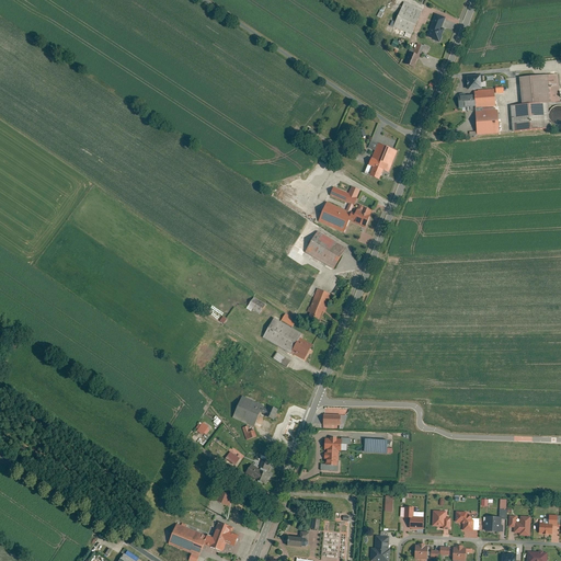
[(422,11),(404,3),(391,33),(410,41),(422,11)]
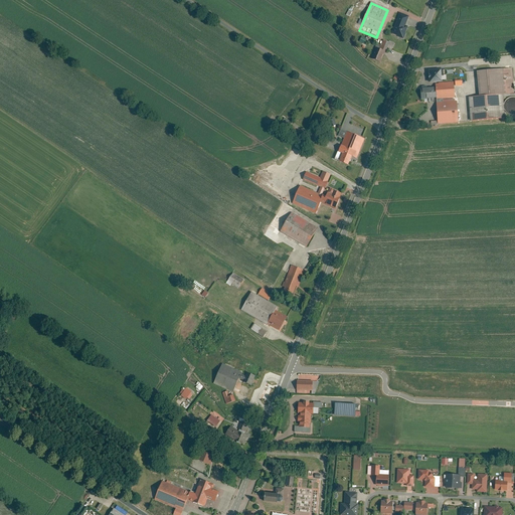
[(409,17),(399,14),(392,35),(398,37),(398,38),(403,40),(408,27),(405,26),(409,17)]
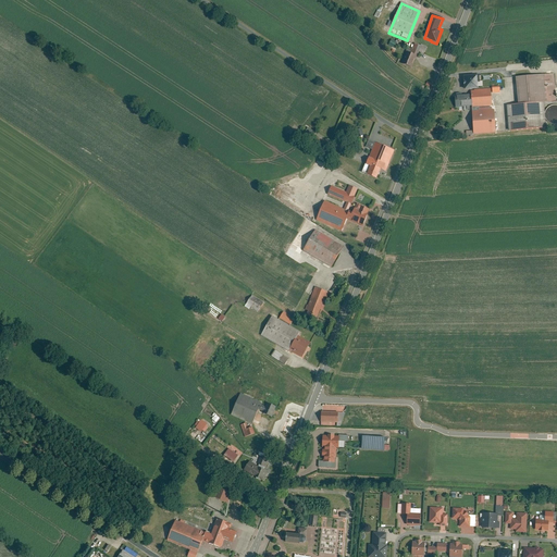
[(407,52),(401,65),(411,70),(420,48),(415,45),(411,54),(407,52)]
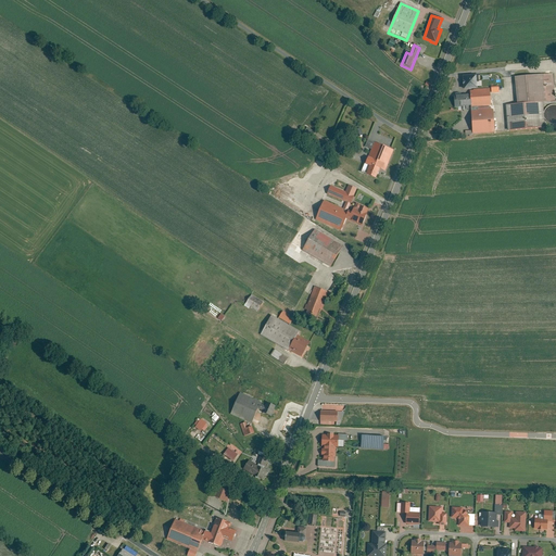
[(553,75),(514,78),(517,105),(543,103),(555,102),(553,75)]
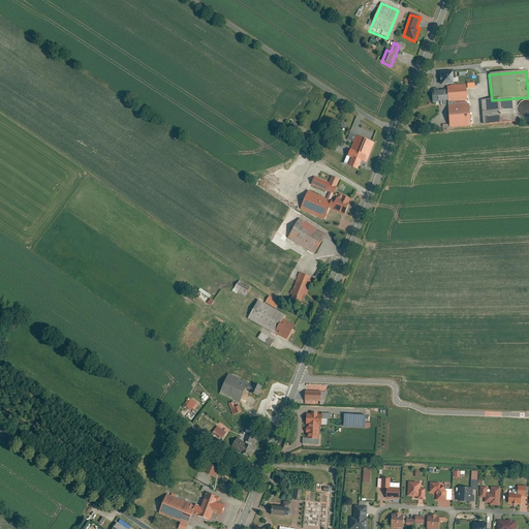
[(453,72),(440,73),(441,87),(450,86),(454,86),(453,72)]
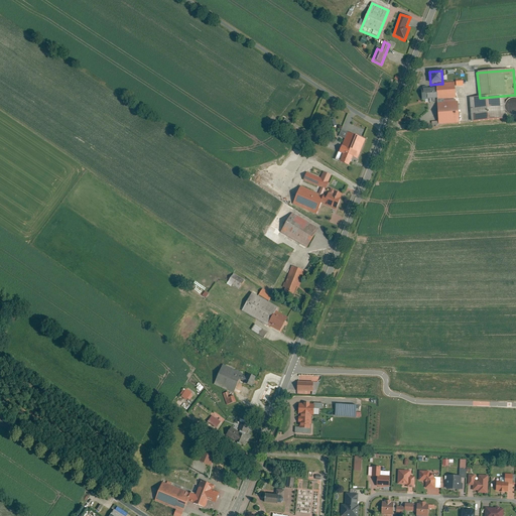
[(468,75),(454,76),(454,83),(454,85),(469,84),(468,75)]
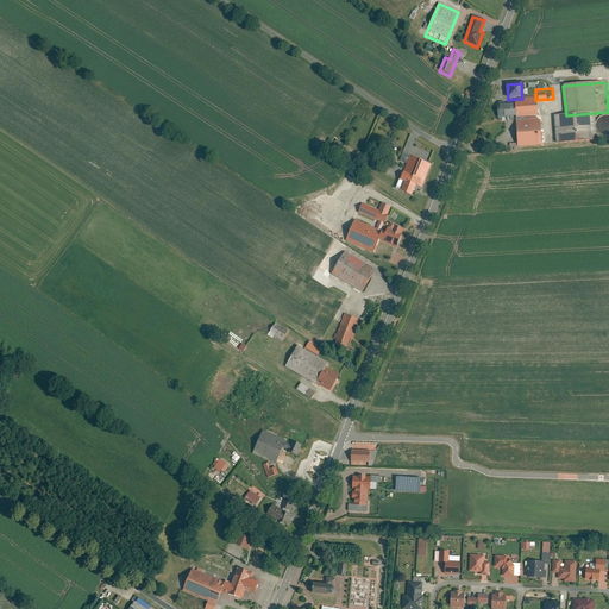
[(535,98),(522,99),(519,99),(519,100),(514,101),(515,104),(516,118),(516,119),(535,118),(535,115),(538,115),(535,100),(535,98)]
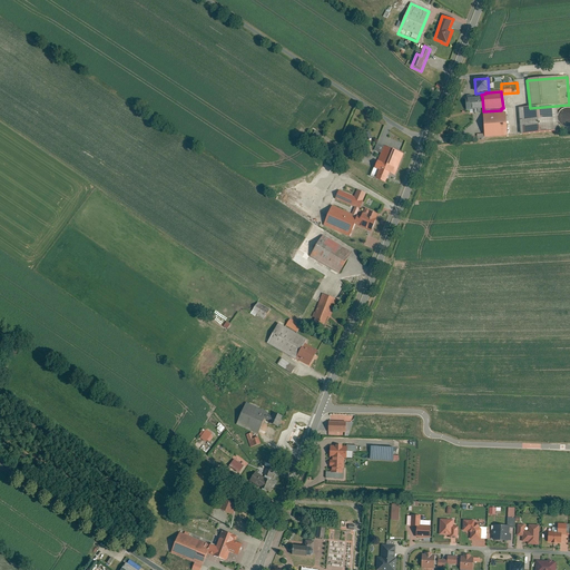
[(482,97),(465,98),(467,111),(472,111),(472,114),(478,114),(478,110),(483,110),(482,97)]
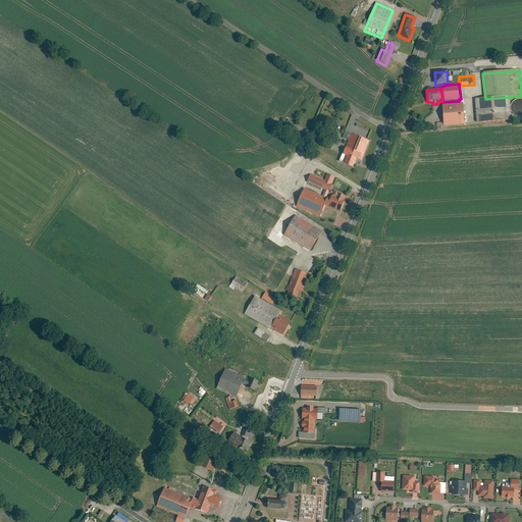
[(485,99),(474,100),(476,124),(512,121),(510,97),(485,99)]
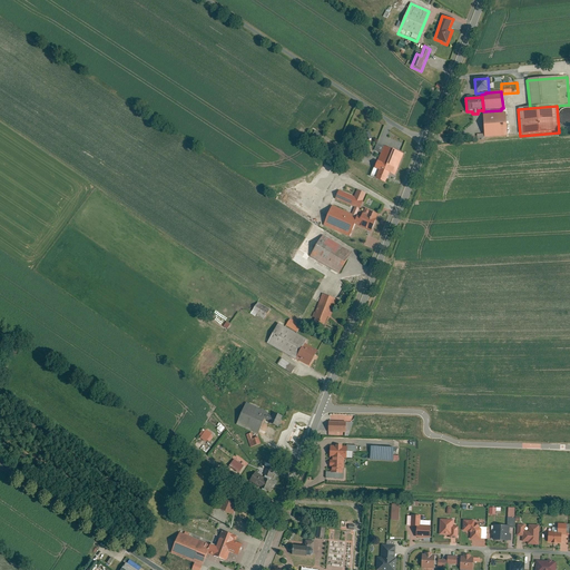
[(501,110),(483,111),(485,138),(508,137),(505,114),(503,114),(503,110),(501,110)]
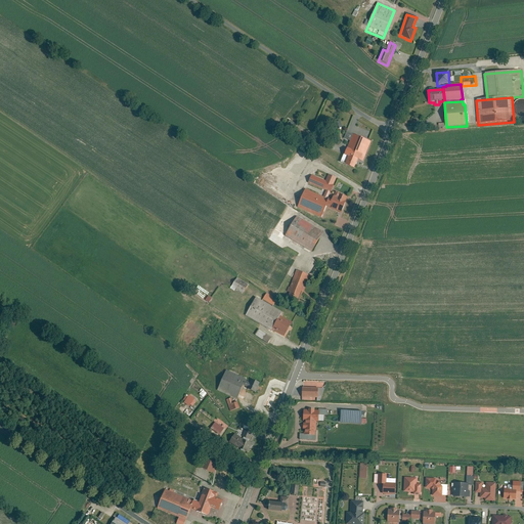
[(340,121),(333,122),(335,129),(341,127),(340,121)]
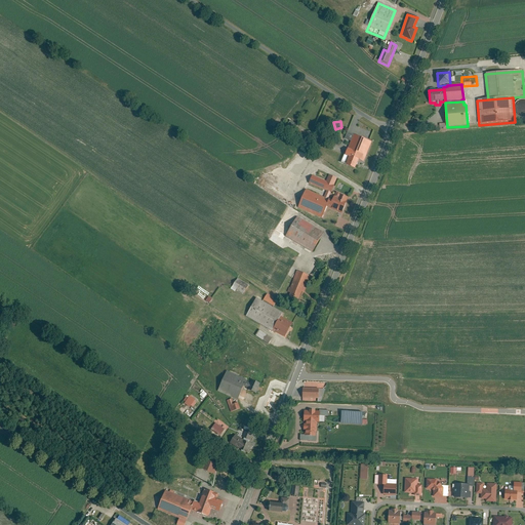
[(371,142),(353,134),(344,157),(349,158),(346,166),(355,169),(358,161),(364,161),(371,142)]
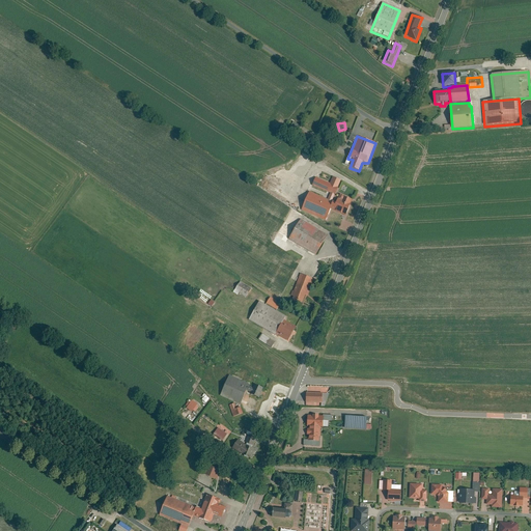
[(328,199),(309,192),(301,212),(327,222),(331,212),(347,219),(355,199),(337,192),(339,189),(338,188),(341,182),(332,177),(330,185),(315,178),(312,187),(330,195),(328,199)]
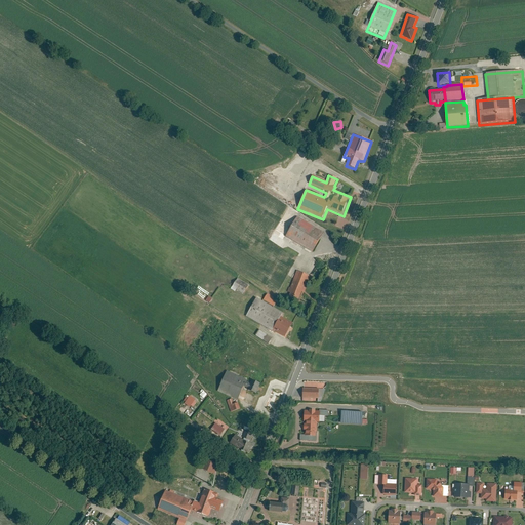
[(324,233),(296,217),(284,238),(313,253),(324,233)]
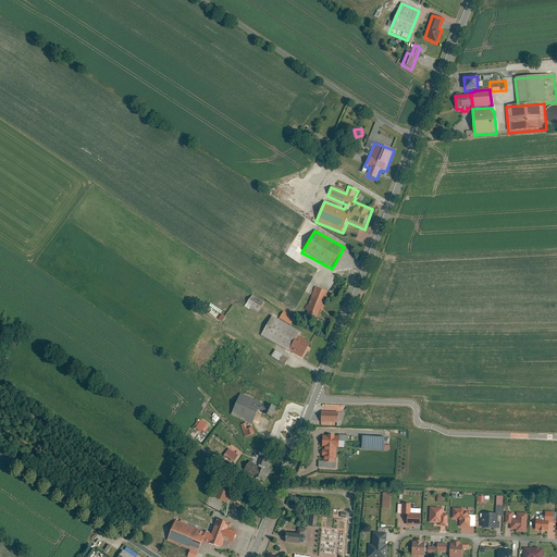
[(307,312),(306,317),(317,321),(329,294),(314,288),(304,311),(307,312)]
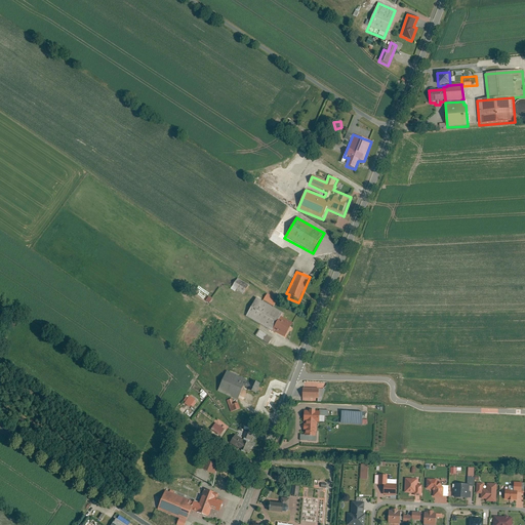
[(235,289),(242,293),(248,284),(237,277),(230,288),(234,291),(235,289)]
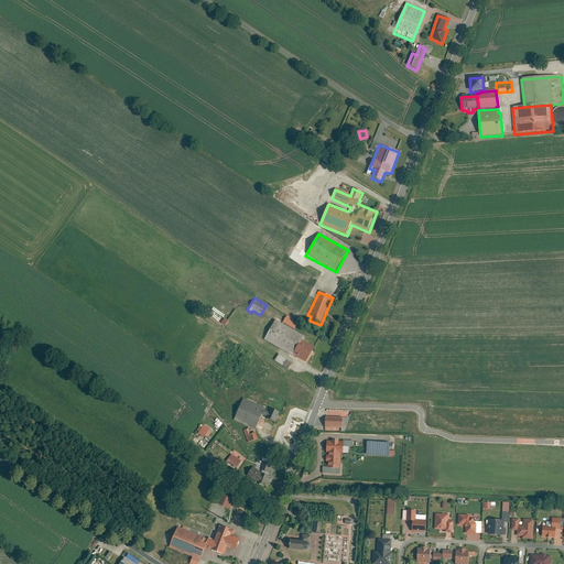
[(285,315),(282,322),(292,329),(296,323),(285,315)]
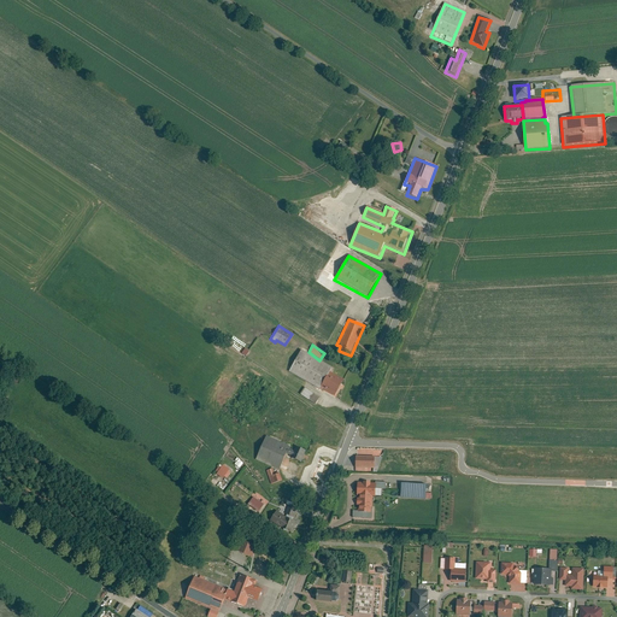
[(334,369),(301,351),(289,374),(335,399),(345,381),(331,374),(334,369)]
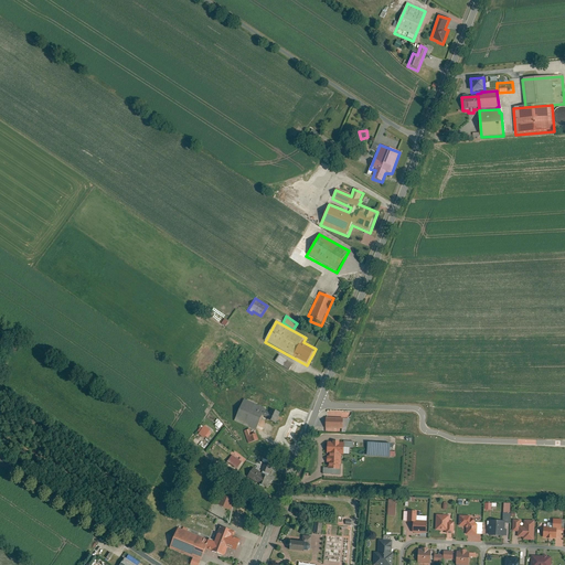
[(288,370),(291,363),(277,355),(274,362),(288,370)]
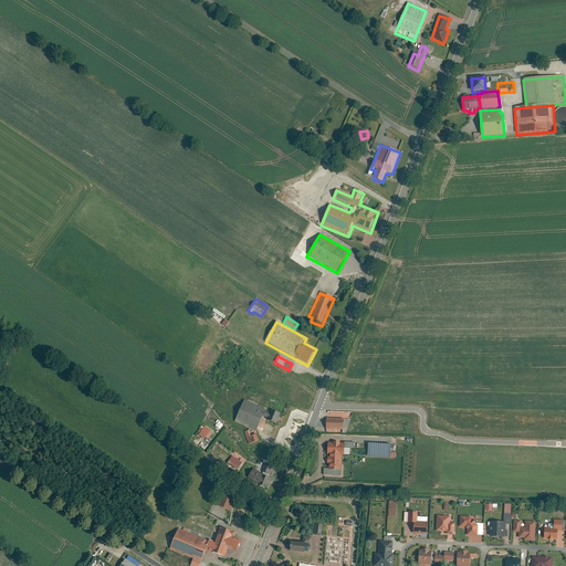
[(265,410),(243,401),(233,423),(257,432),(265,410)]
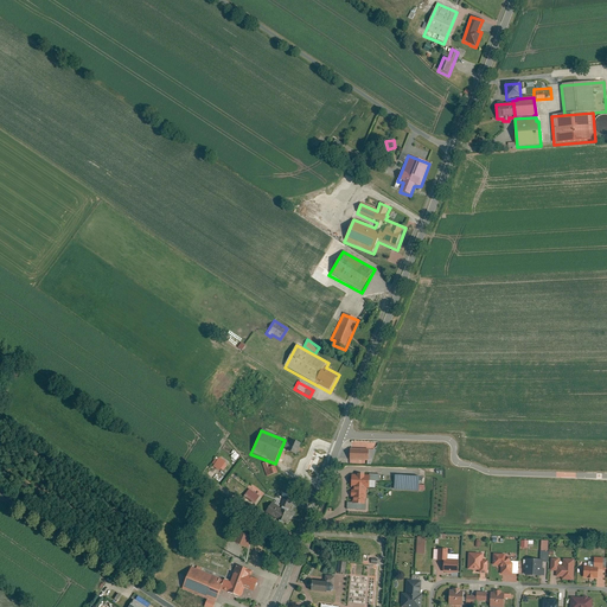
[(296,455),(301,445),(292,440),(289,443),(285,441),(282,447),(287,449),(287,451),(296,455)]
